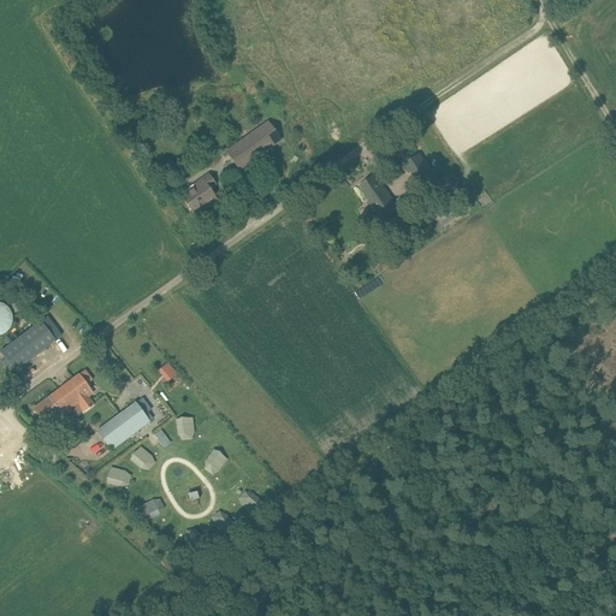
[(225,152),(238,171),(282,141),(267,122),(225,152)]
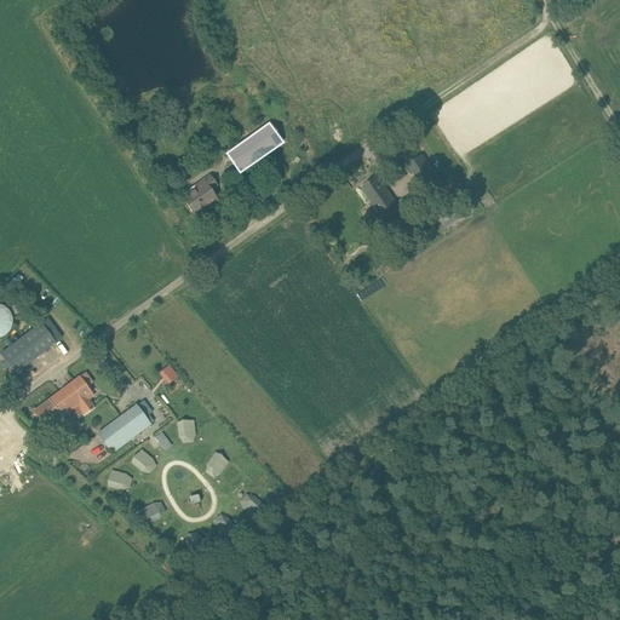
[(424,189),(423,190),(429,199),(445,187),(420,156),(405,167),(411,176),(413,174),(424,189)]
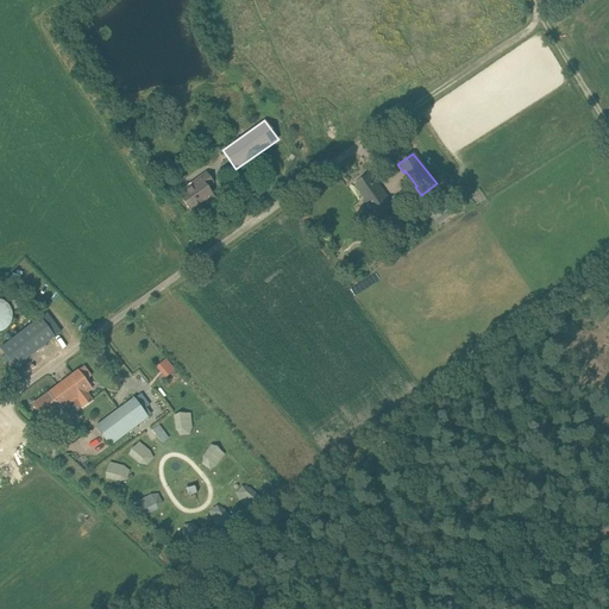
[(180,196),(183,201),(190,212),(205,201),(206,202),(214,198),(207,187),(213,183),(206,173),(192,183),(194,186),(180,196)]
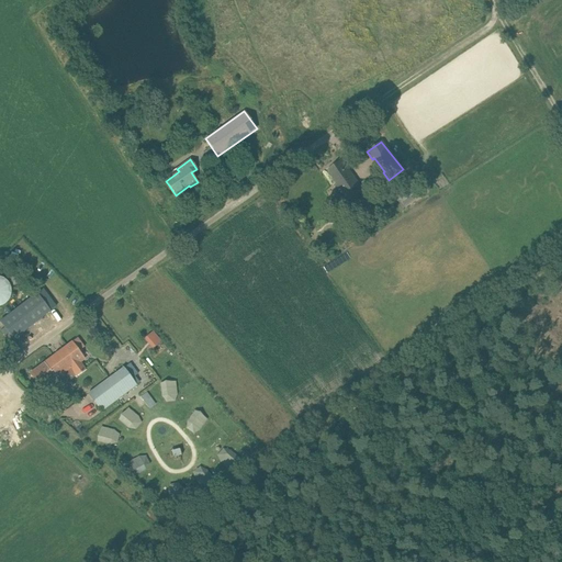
[(363,190),(348,169),(341,159),(327,170),(337,183),(334,184),(347,202),(363,190)]
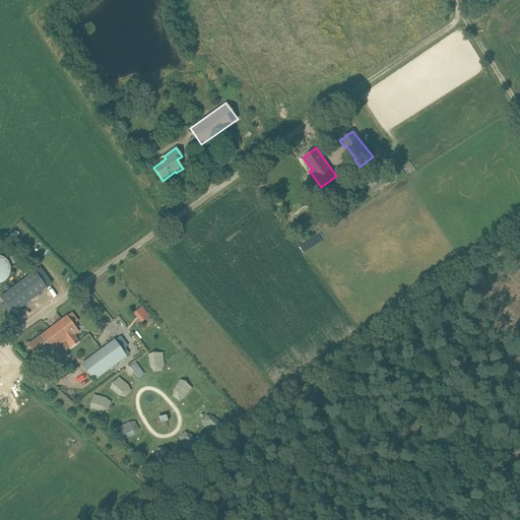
[(382,170),(374,175),(378,181),(370,186),(375,193),(390,183),(382,170)]
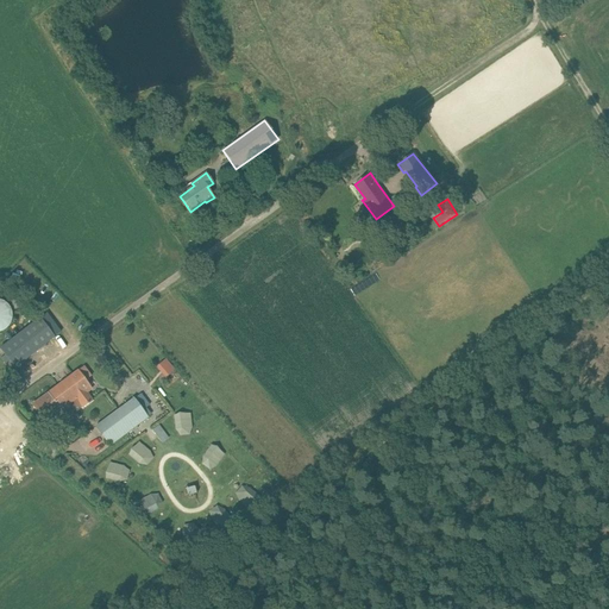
[(0,331),(1,332),(5,330),(7,328),(10,325),(11,321),(12,318),(12,314),(11,311),(10,307),(7,305),(5,302),(2,301),(0,300),(0,331)]
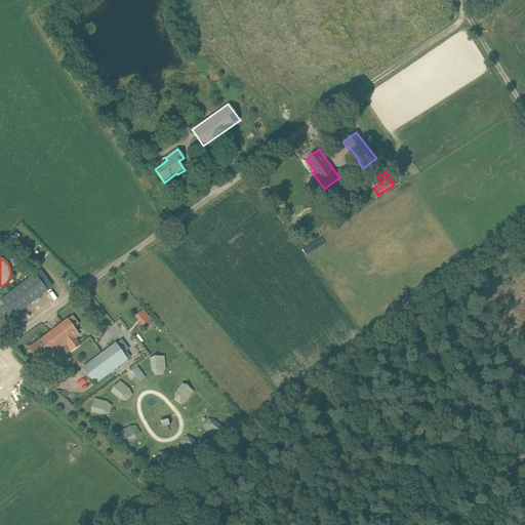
[(52,292),(41,276),(35,279),(34,277),(2,297),(13,316),(52,292)]
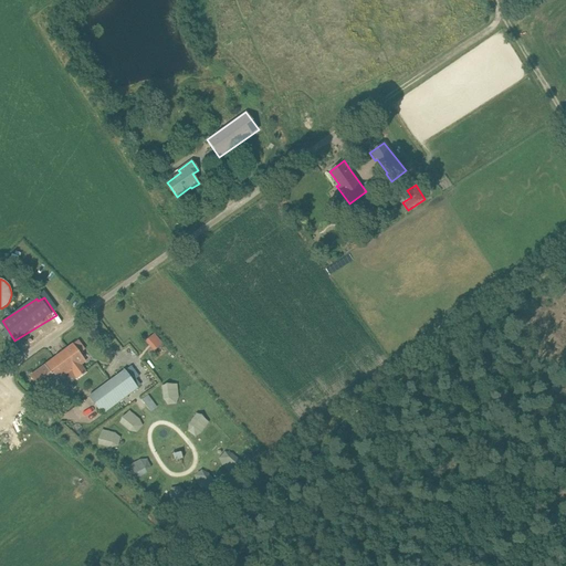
[(153,335),(146,341),(155,350),(161,345),(153,335)]
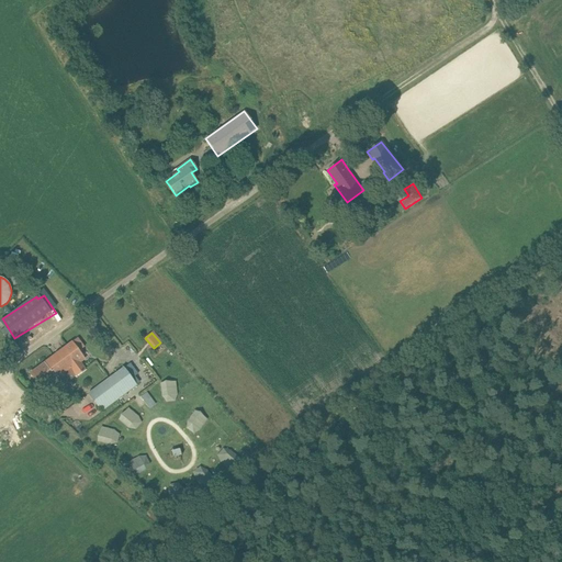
[(30,373),(43,390),(83,359),(78,351),(83,347),(77,338),(30,373)]
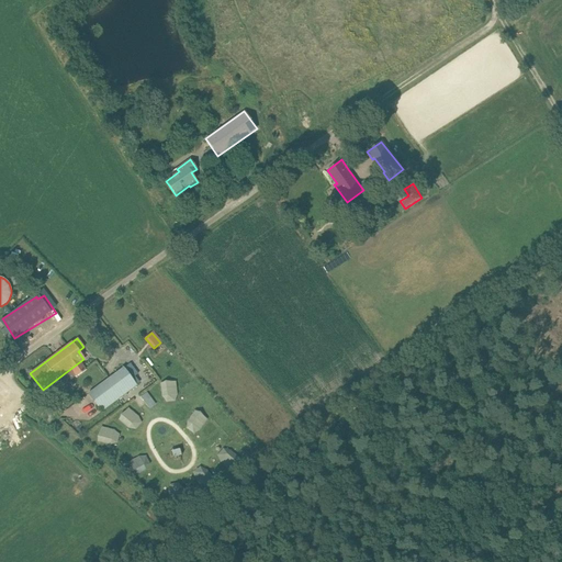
[(104,393),(93,401),(101,412),(136,385),(123,368),(99,386),(104,393)]
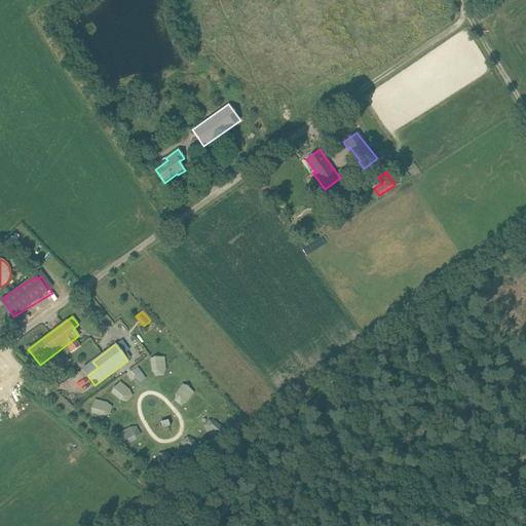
[(153,376),(167,375),(166,357),(152,358),(153,376)]
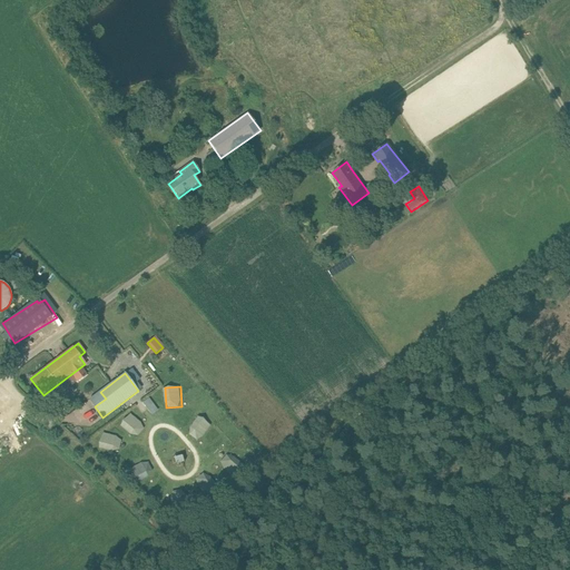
[(133,413),(121,424),(136,438),(147,426),(133,413)]
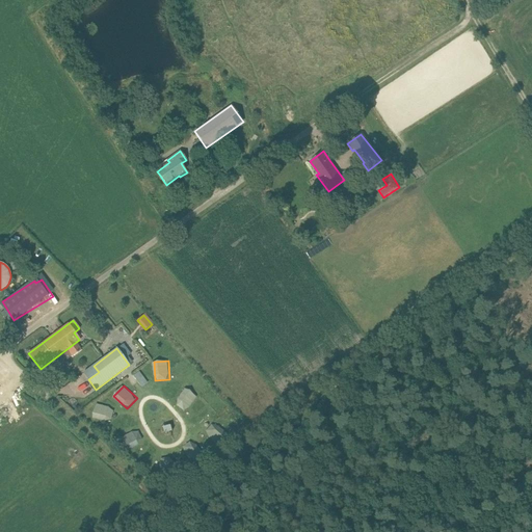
[(185,388),(176,404),(188,410),(197,394),(185,388)]
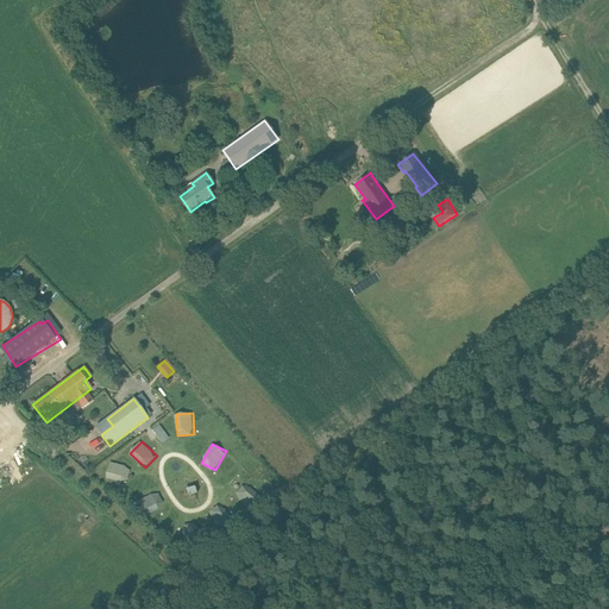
[(111,463),(107,477),(125,482),(129,466),(111,463)]
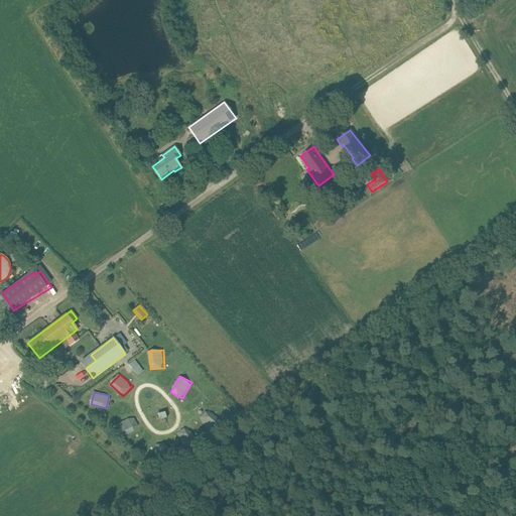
[(199,419),(213,431),(221,421),(208,409),(199,419)]
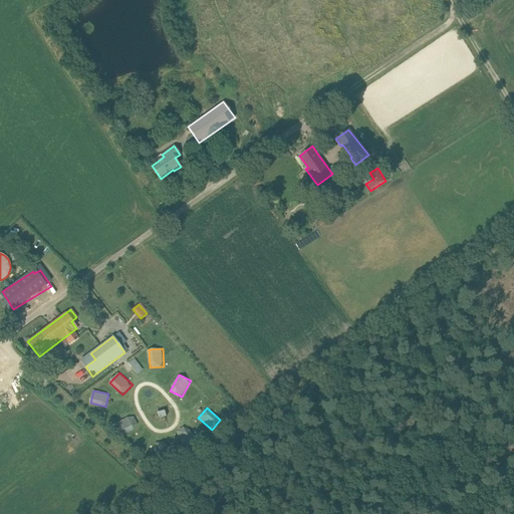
[(162,420),(170,418),(167,410),(160,413),(162,420)]
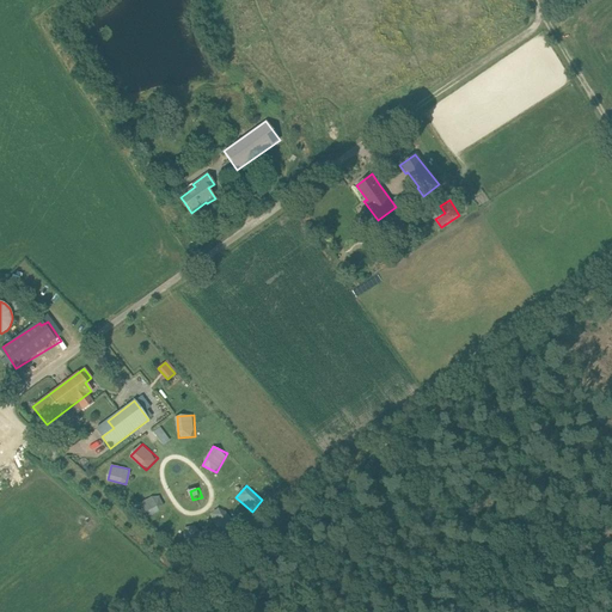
[(159,494),(139,503),(144,514),(165,505),(159,494)]
